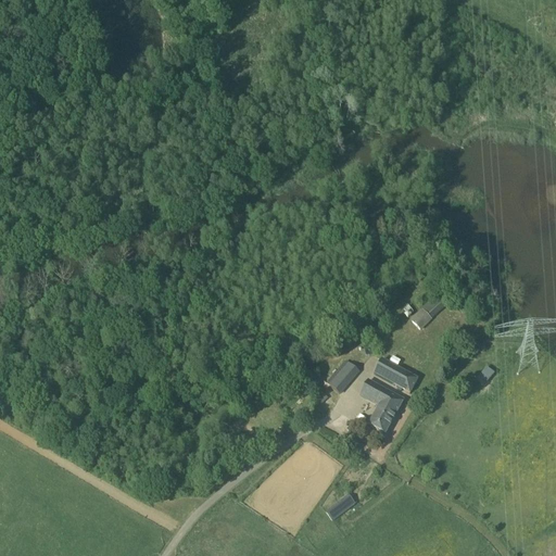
[(421,332),(432,321),(445,310),(434,297),(420,308),(422,310),(411,320),(421,332)]
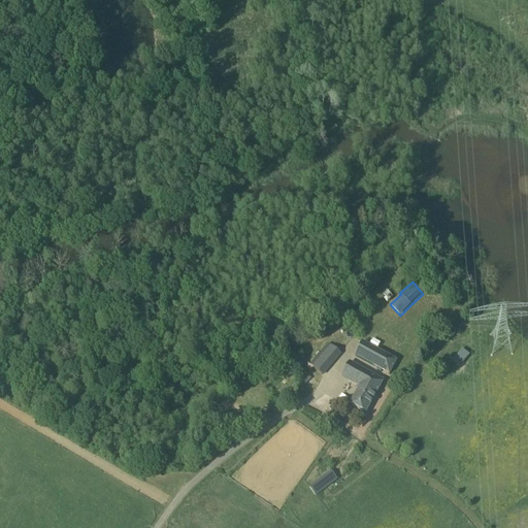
[(389,375),(396,362),(362,343),(355,357),(389,375)]
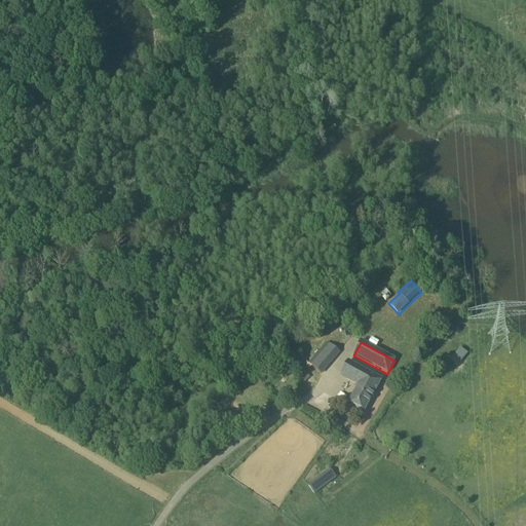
[(309,365),(320,375),(339,352),(329,343),(309,365)]
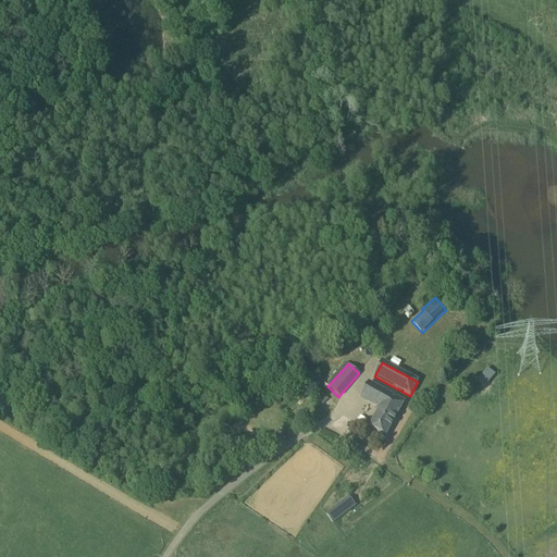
[(486,368),(477,381),(484,387),(494,373),(486,368)]
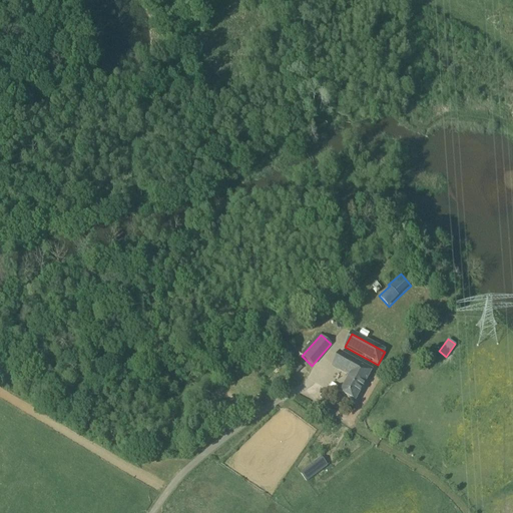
[(356,402),(372,371),(340,353),(333,366),(348,374),(347,376),(349,378),(340,394),(356,402)]
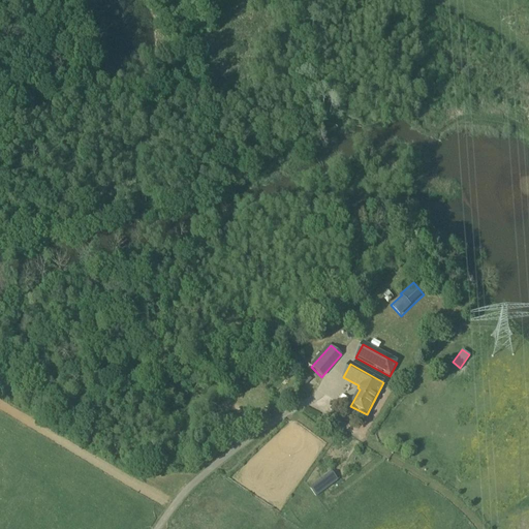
[(309,490),(315,498),(337,481),(331,473),(309,490)]
